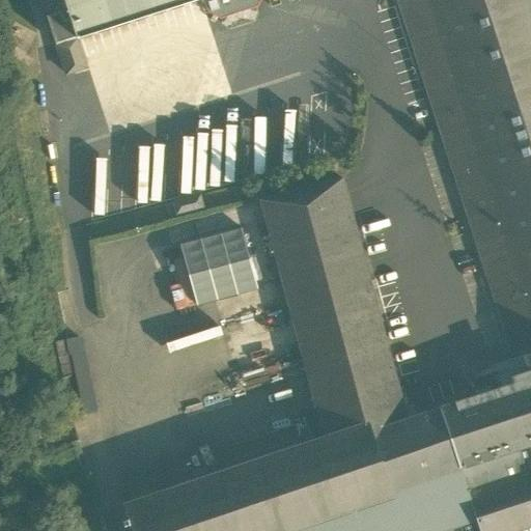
[(40,0),(47,17),(66,9),(63,0),(40,0)]
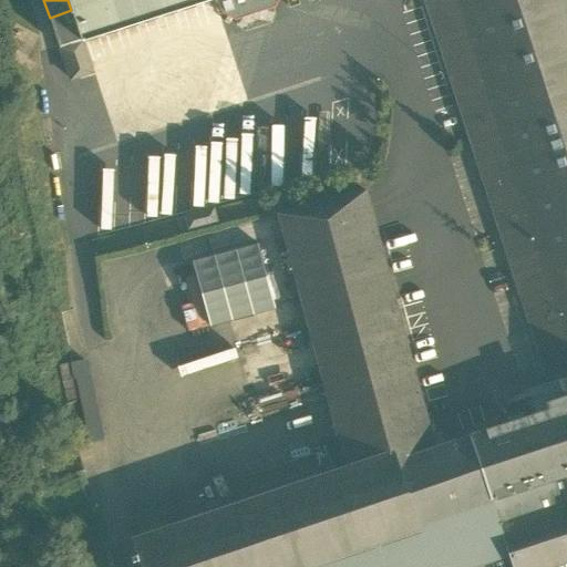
[(68,0),(71,10),(81,41),(208,0),(216,0),(220,11),(234,19),(274,7),(276,0),(68,0)]
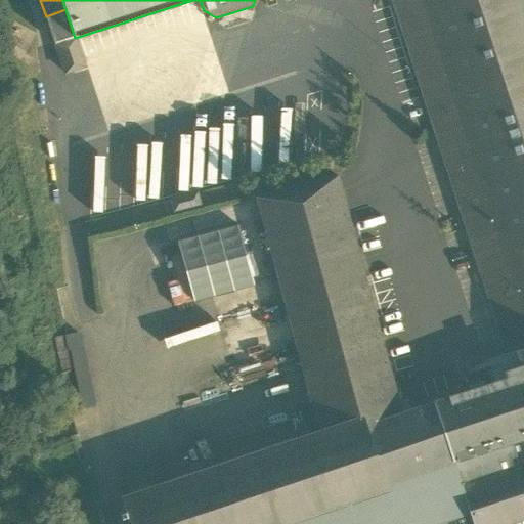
[(523,370),(523,0),(397,0),(427,95),(507,353),(514,374),(523,370)]
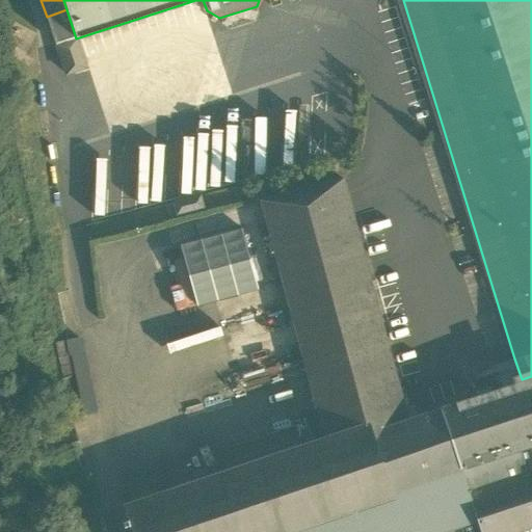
[(56,45),(76,38),(67,9),(47,17),(56,45)]
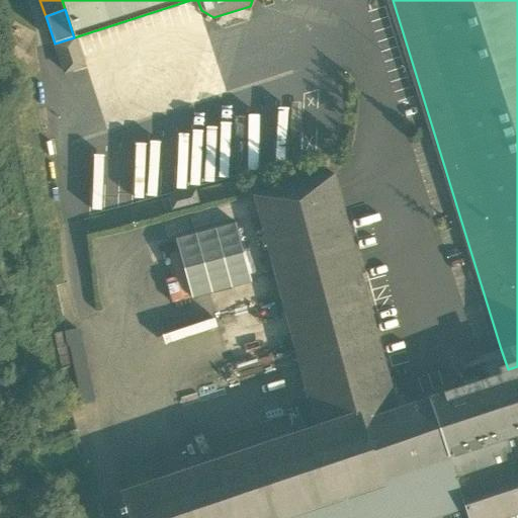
[(226,164),(224,110),(216,110),(218,164),(226,164)]
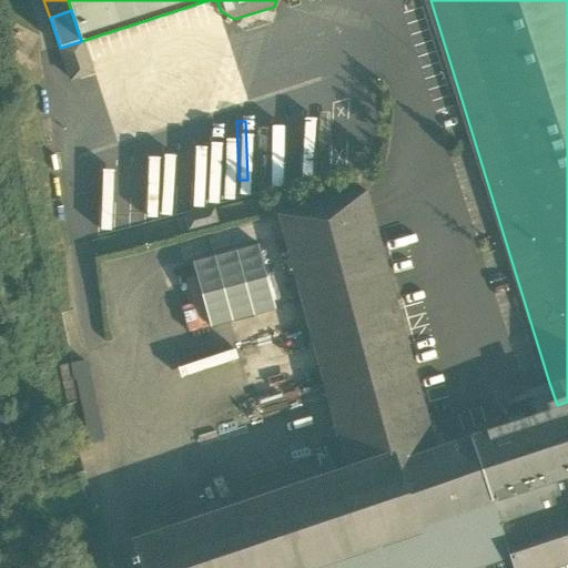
[(275,215),(350,466),(394,449),(396,458),(437,444),(362,190),(275,215)]
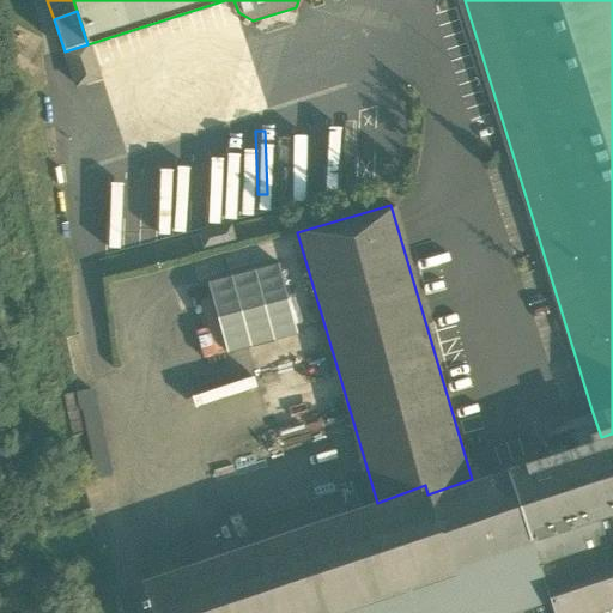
[(283,261),(201,277),(216,350),(297,334),(283,261)]
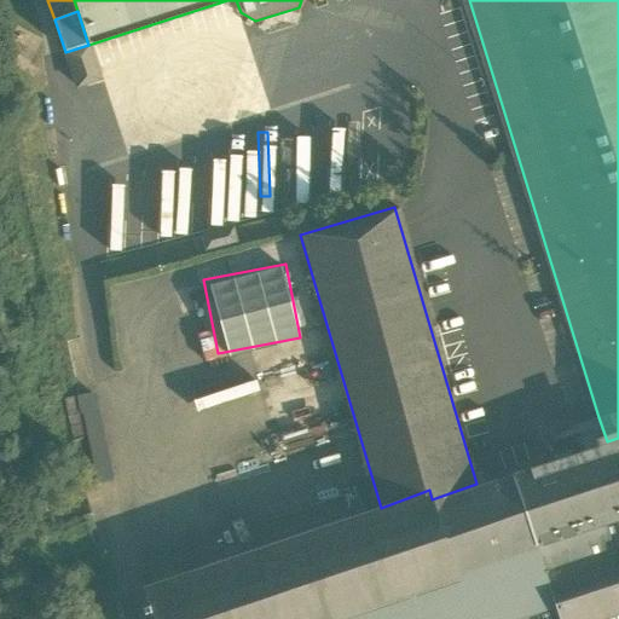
[(288,271),(290,293),(302,291),(300,270),(288,271)]
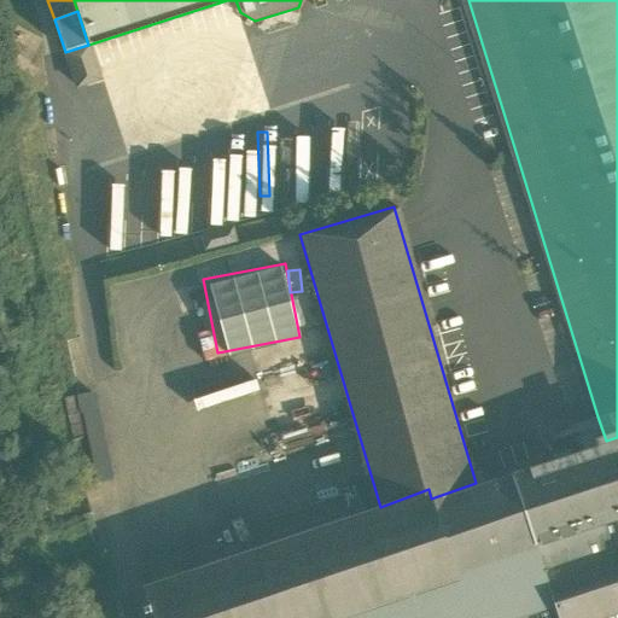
[(95,392),(81,394),(83,439),(98,439),(95,392)]
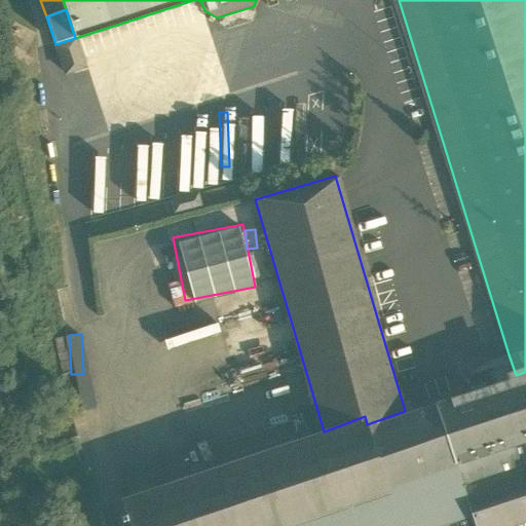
[(465,367),(473,390),(516,375),(509,354),(465,367)]
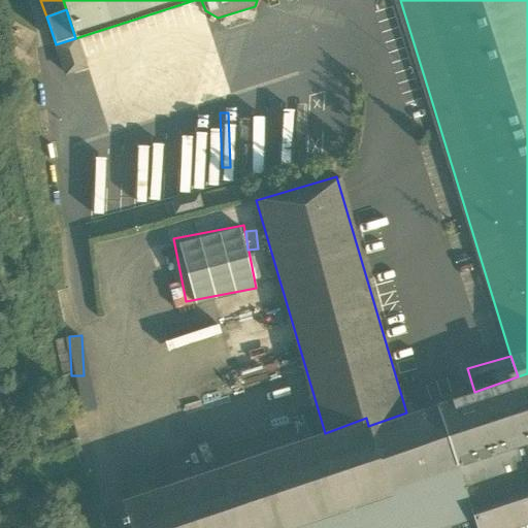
[(406,413),(368,426),(389,486),(527,443),(527,442),(527,373),(518,376),(474,392),(406,413)]
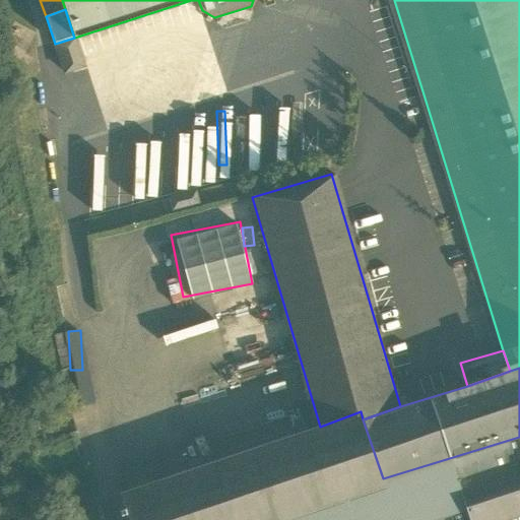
[(293,519),(386,491),(383,478),(363,419),(361,411),(320,427),(119,491),(128,519),(293,519)]
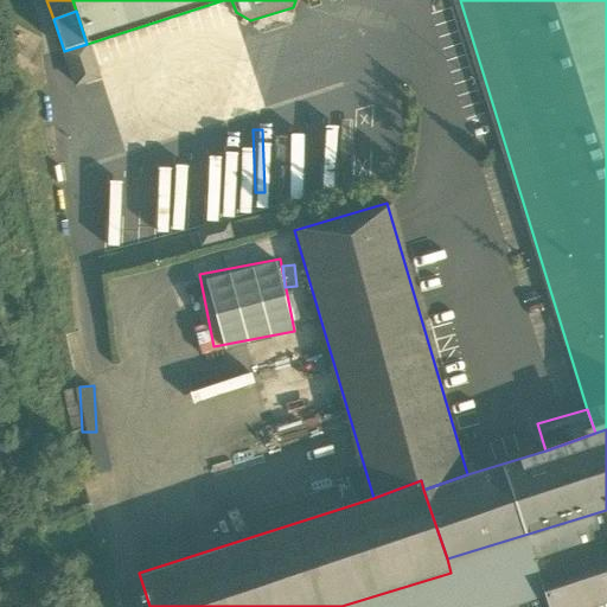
[(499,606),(543,594),(532,562),(606,538),(606,509),(606,510),(447,558),(451,573),(342,606),(499,606)]
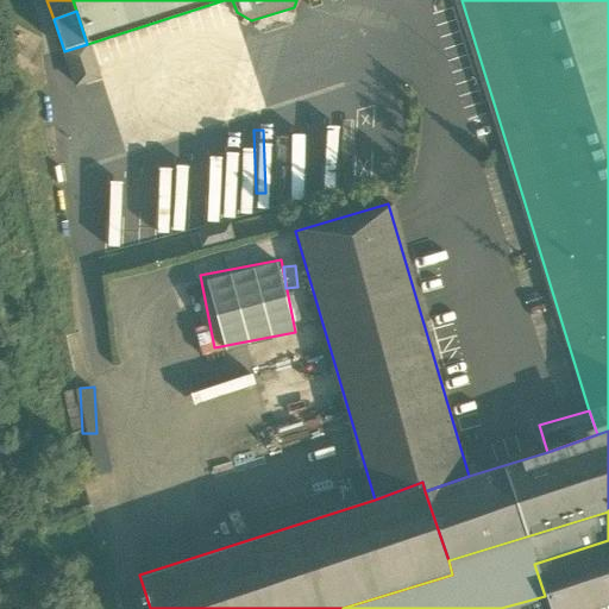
[(608,510),(608,512),(608,510),(608,540),(534,564),(545,596),(548,608),(585,608),(608,602),(608,510)]
